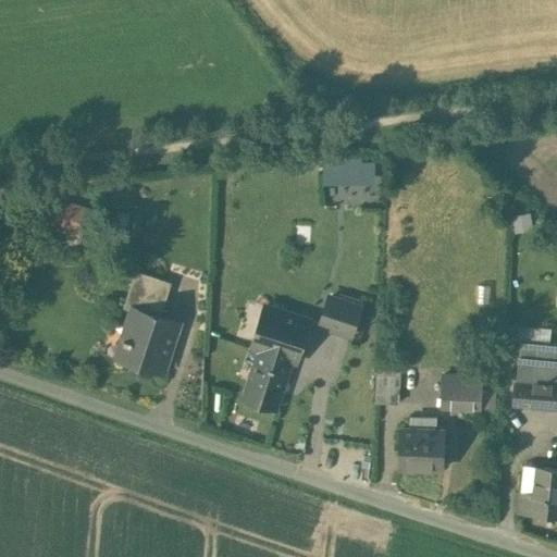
[(87,211),(61,205),(56,225),(81,233),(87,211)]
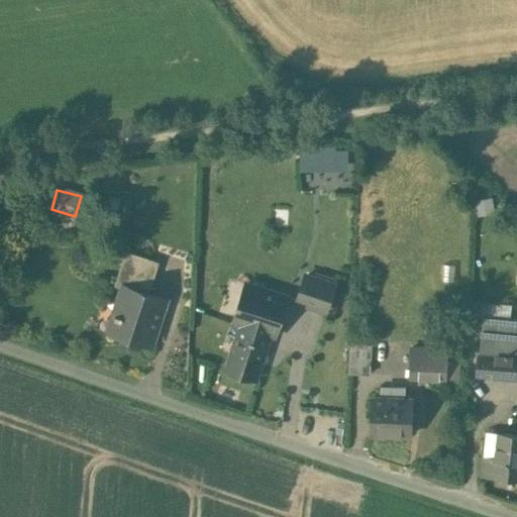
[(151,259),(125,250),(114,285),(123,288),(123,285),(140,291),(151,259)]
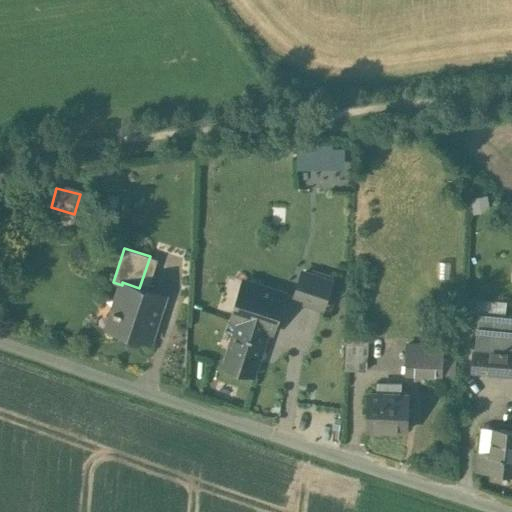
[(335,275),(306,264),(297,294),(325,303),(335,275)]
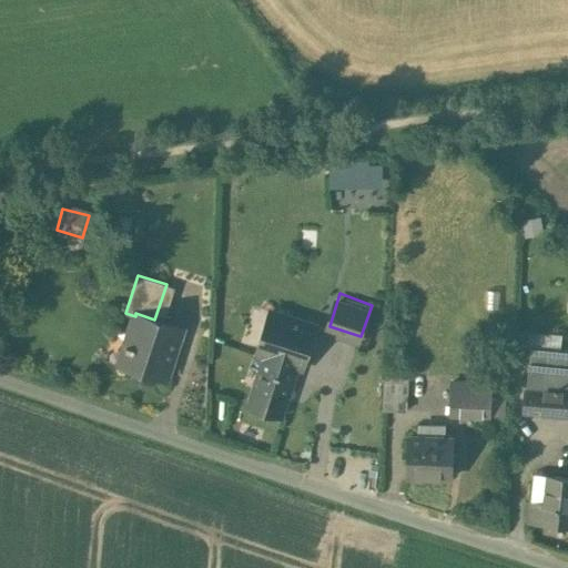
[(154,320),(135,313),(135,316),(129,334),(133,335),(130,345),(124,344),(124,347),(129,348),(123,365),(165,378),(181,328),(154,320)]
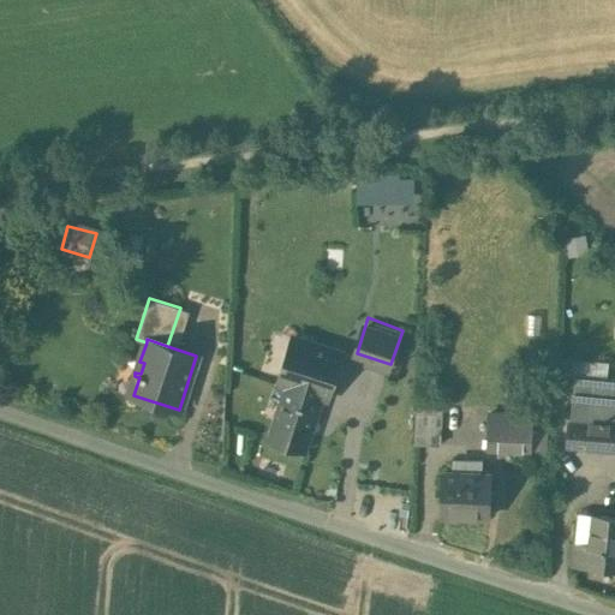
[(288,348),(278,383),(285,386),(268,440),(305,451),(323,396),(314,393),(316,387),(328,392),(341,352),(312,344),(309,354),(288,348)]
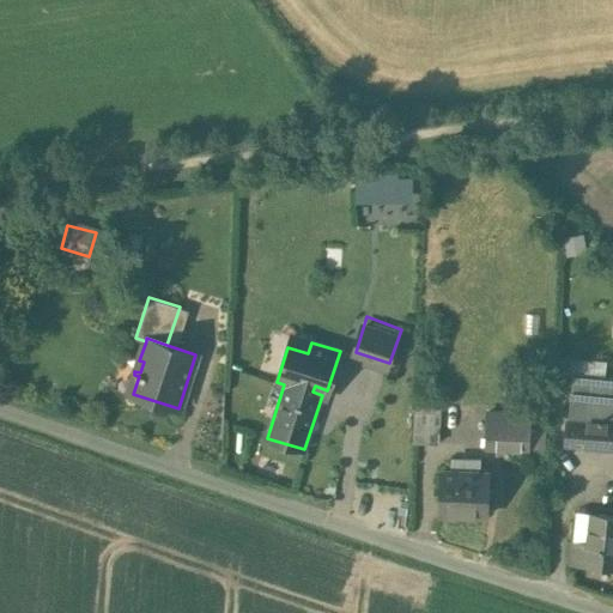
[(602,378),(571,375),(568,419),(599,423),(602,378)]
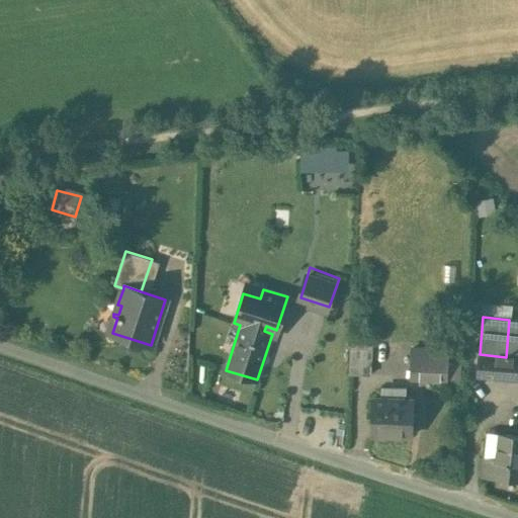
[(517,320),(509,320),(506,357),(517,357),(517,320)]
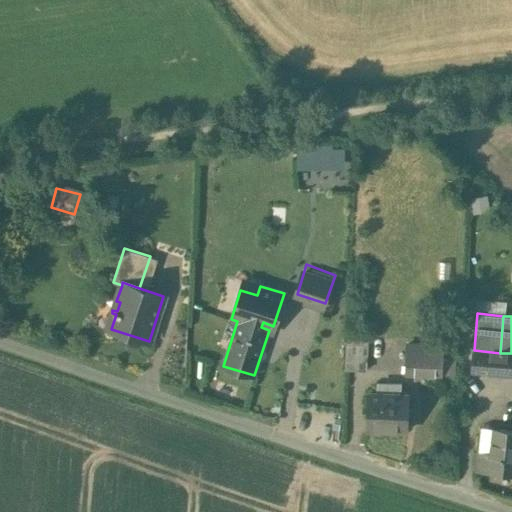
[(365,340),(354,339),(352,370),(364,370),(365,340)]
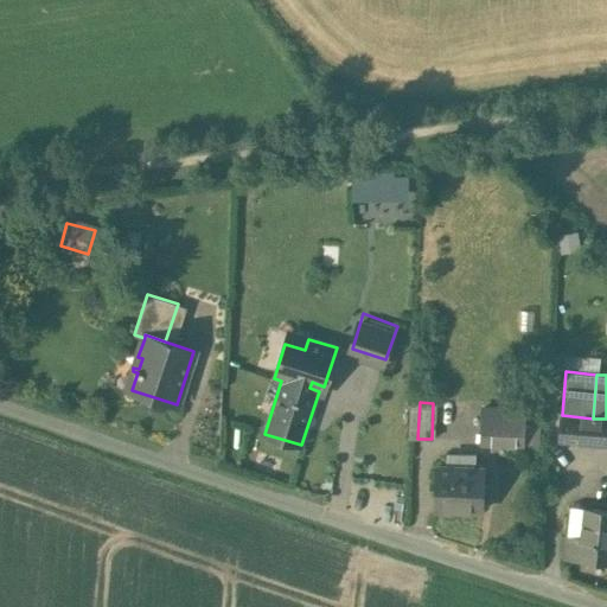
[(524,410),(481,408),(480,443),(523,445),(524,410)]
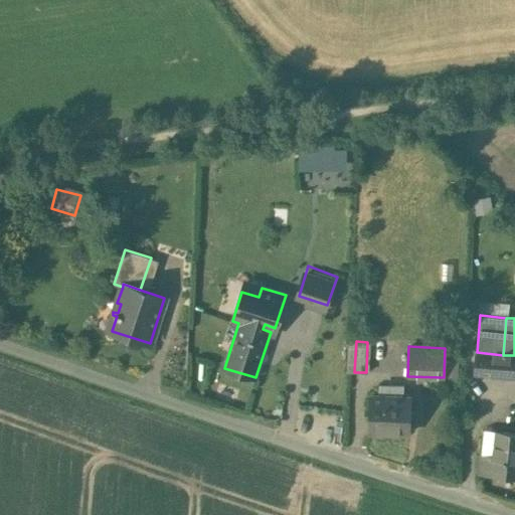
[(477,352),(476,352),(474,373),(514,377),(514,355),(503,355),(477,352)]
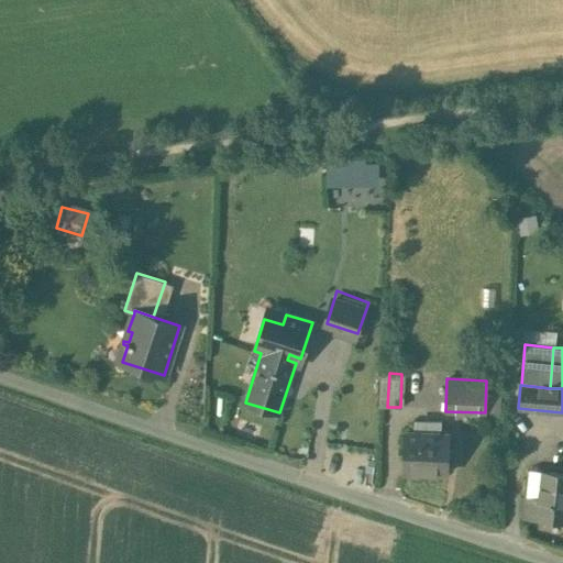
[(449,434),(404,433),(403,472),(448,473),(449,434)]
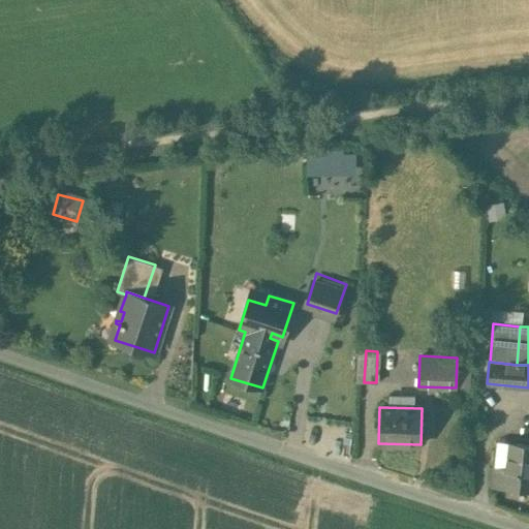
[(528,443),(508,442),(506,468),(494,466),(492,487),(528,490),(528,443)]
